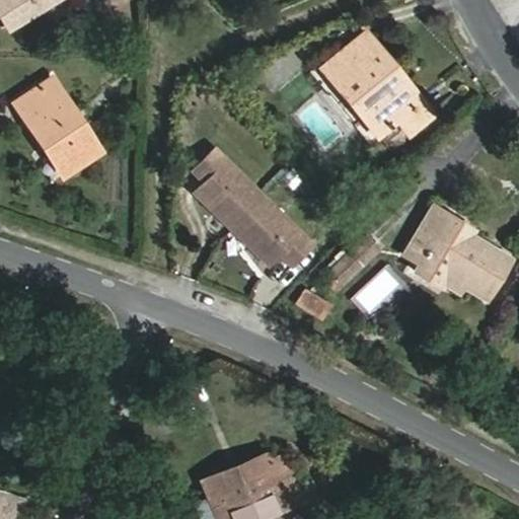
[(0,0),(0,14),(7,26),(50,0),(0,0)]
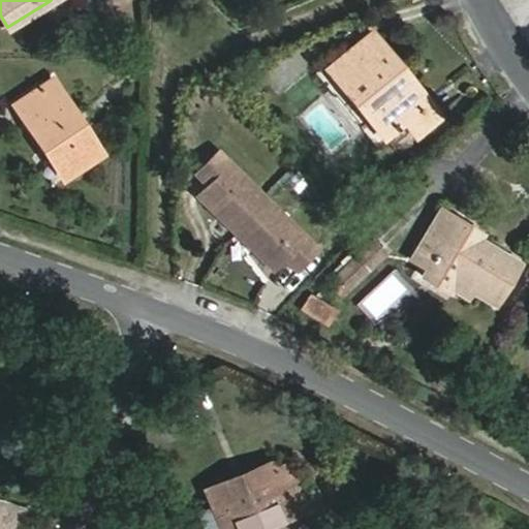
[(441,116),(371,31),(325,67),(384,138),(404,124),(415,137),(441,116)]
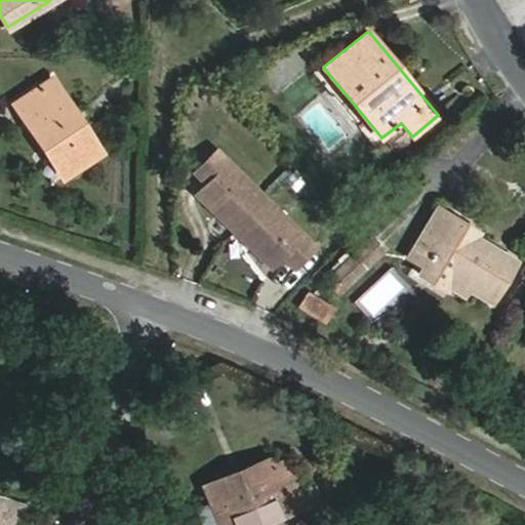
[(12,104),(44,152),(48,149),(66,174),(102,151),(52,77),(12,104)]
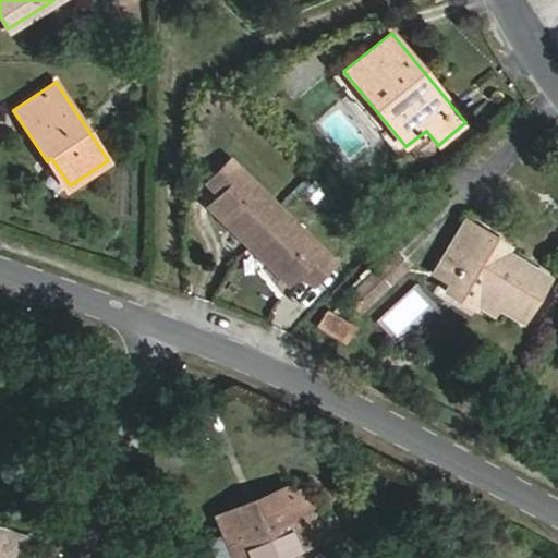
[(208,207),(288,284),(300,273),(312,283),(332,261),(228,160),(205,184),(218,196),(208,207)]
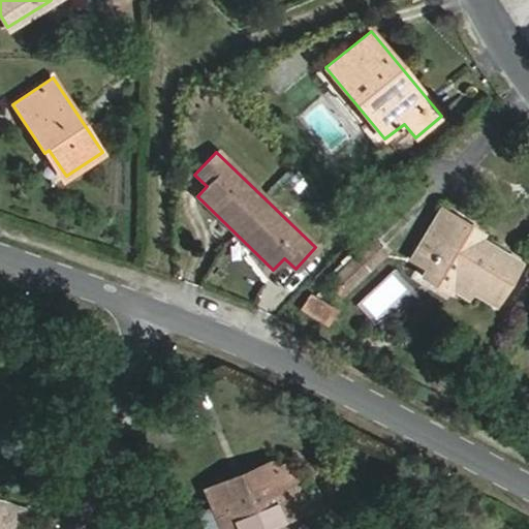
[(518,261),(478,239),(473,236),(476,230),(440,210),(411,261),(425,269),(421,276),(448,291),(454,282),(494,305),(518,261)]
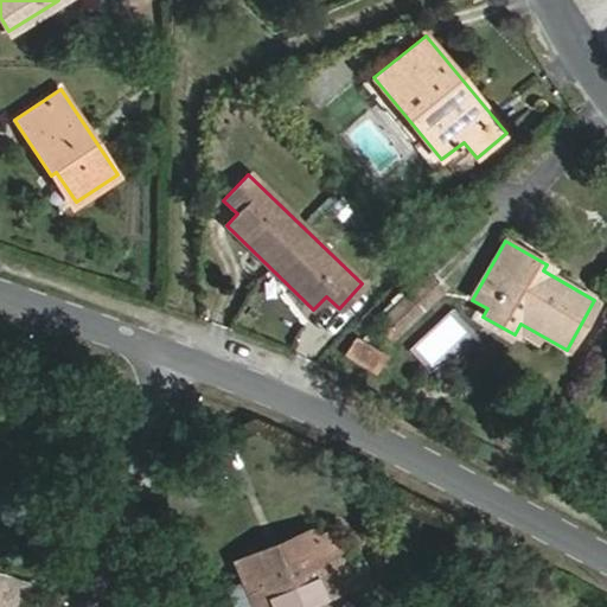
[(396,334),(443,294),(427,275),(381,317),(396,334)]
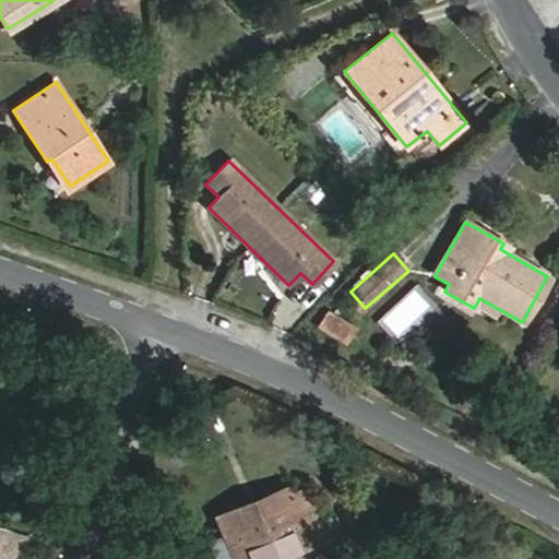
[(355,326),(329,312),(321,325),(347,340),(355,326)]
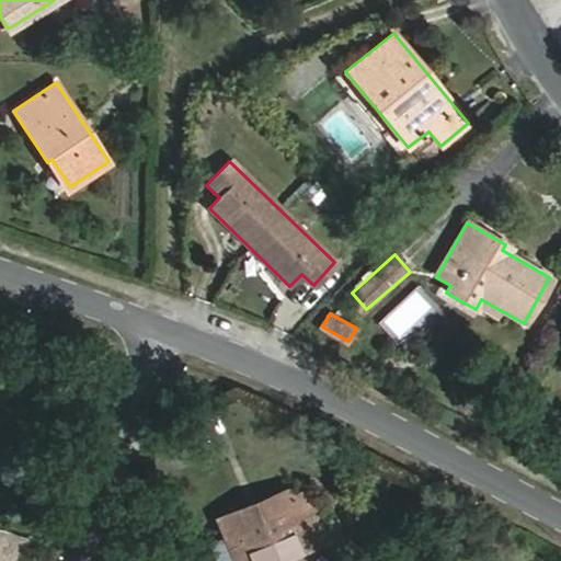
[(287,489),(242,507),(249,522),(294,503),(287,489)]
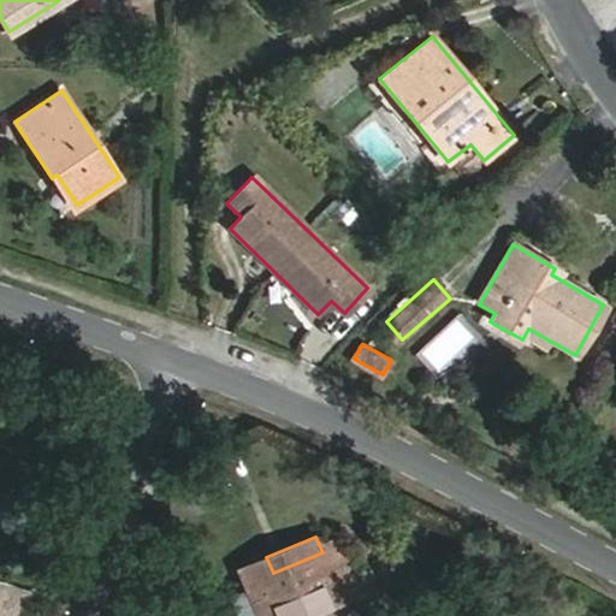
[(266,557),(237,568),(256,615),(302,615),(342,600),(326,562),(323,552),(273,573),(266,557)]
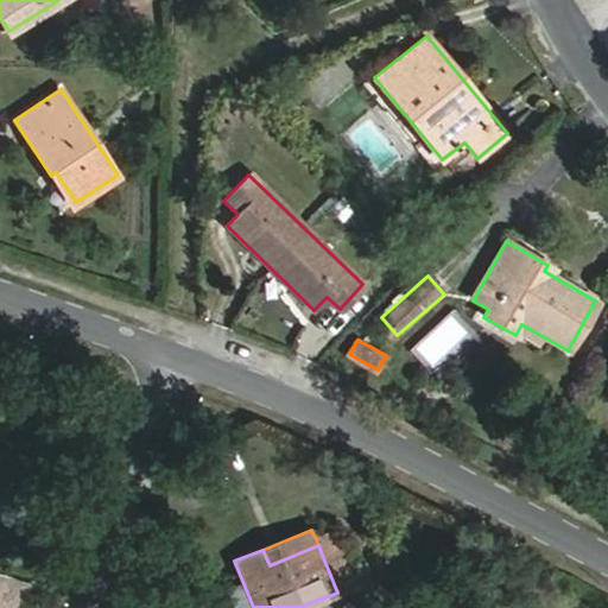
[(322,555),(337,593),(353,587),(336,548),(322,555)]
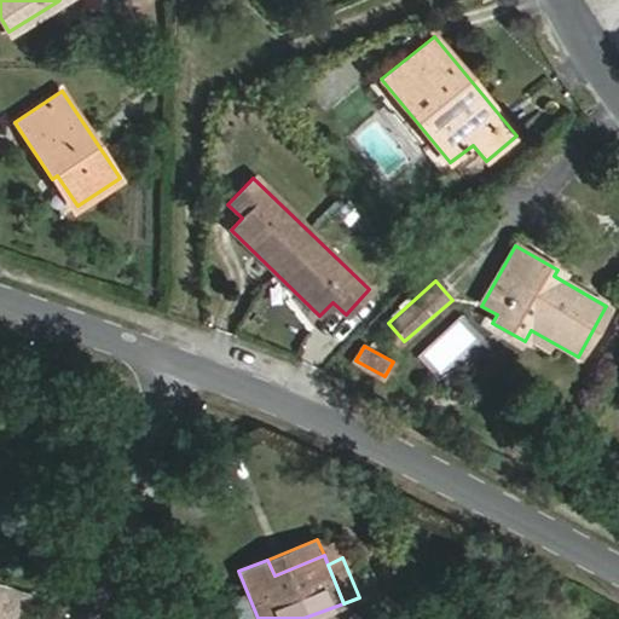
[(0,618),(3,618),(19,618),(28,596),(0,585),(0,618)]
